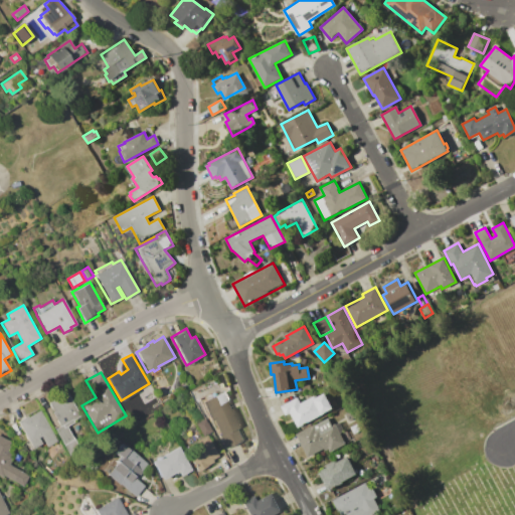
[(301,385),(310,384),(310,391),(302,392),(301,385)]
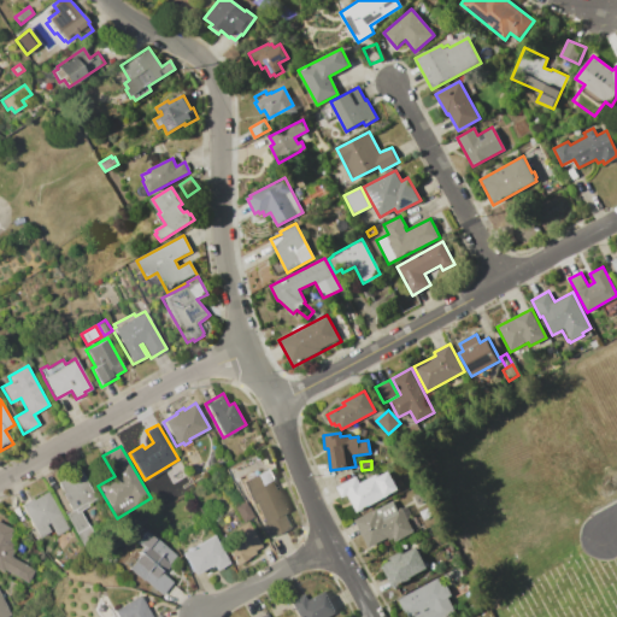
[(198,466),(205,477),(194,483),(187,474),(198,466)]
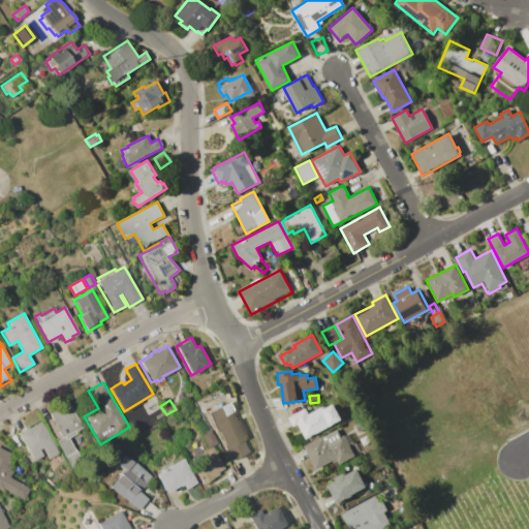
[(84,427),(75,432),(76,434),(69,438),(64,441),(62,438),(54,424),(55,424),(49,412),(68,401),(84,427)]
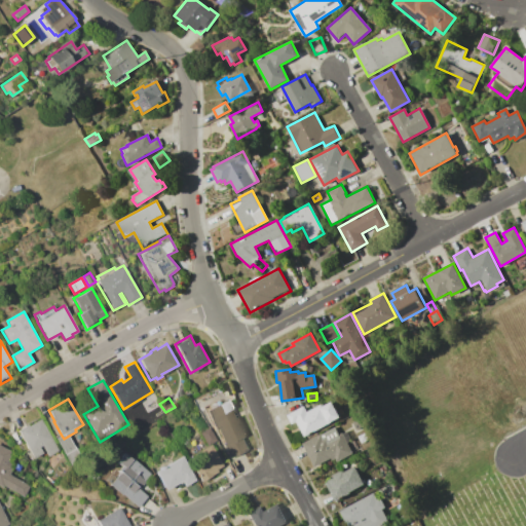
[(205,411),(231,399),(235,407),(233,408),(247,435),(241,438),(247,450),(229,458),(222,444),(223,443),(217,429),(215,430),(205,411)]
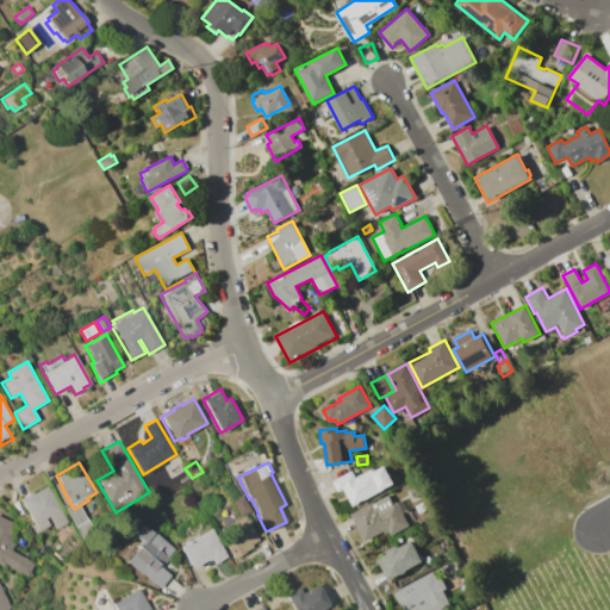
[(384,465),(386,470),(388,468),(396,481),(393,483),(394,484),(353,506),(342,489),(338,491),(332,481),(353,471),(356,477),(372,468),(373,472),(384,465)]
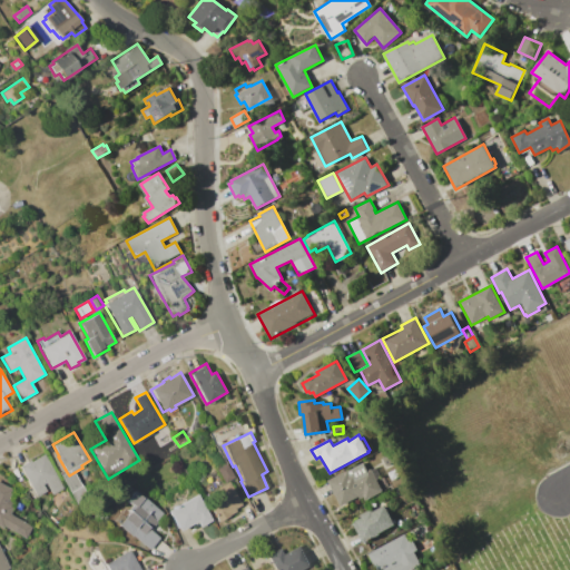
[(382,458),(393,451),(397,459),(386,465),(382,458)]
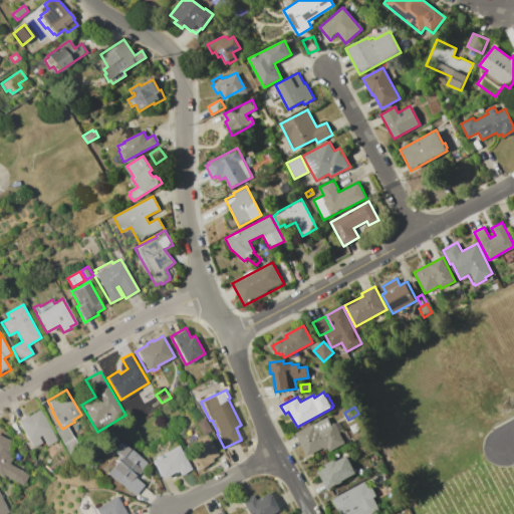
[(40,410),(57,440),(47,446),(41,436),(38,437),(41,443),(32,448),(17,421),(26,415),(27,417),(40,410)]
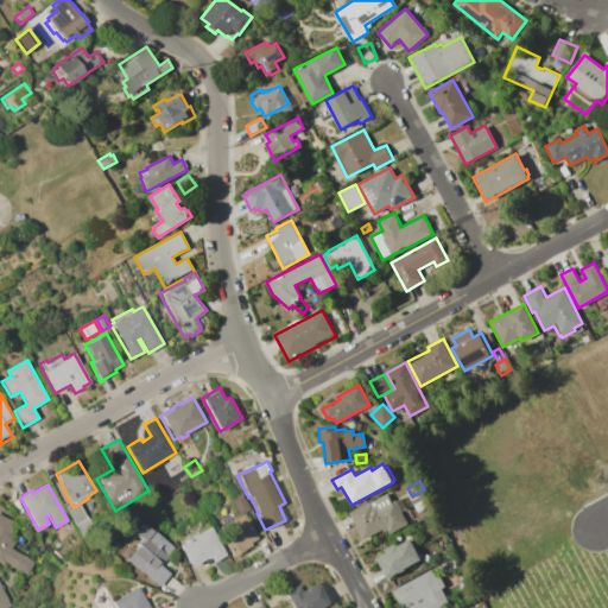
[(381,530),(363,539),(348,512),(371,500),(371,501),(387,493),(391,501),(394,499),(396,500),(401,496),(407,508),(401,512),(407,524),(390,533),(387,529),(382,532),(381,530)]
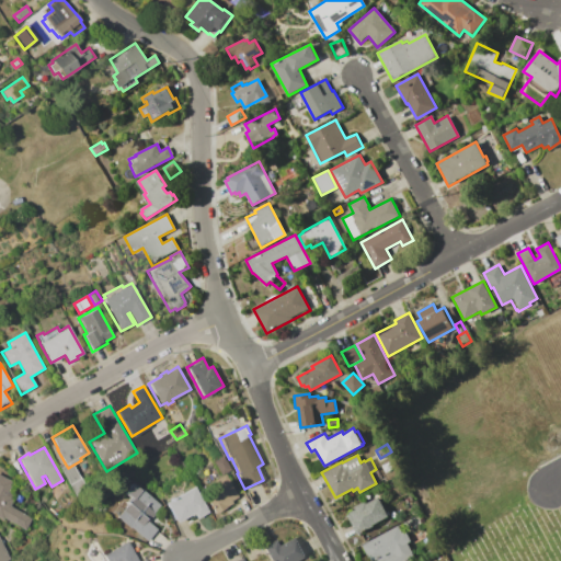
[(68,468),(73,465),(88,489),(77,495),(60,468),(66,465),(68,468)]
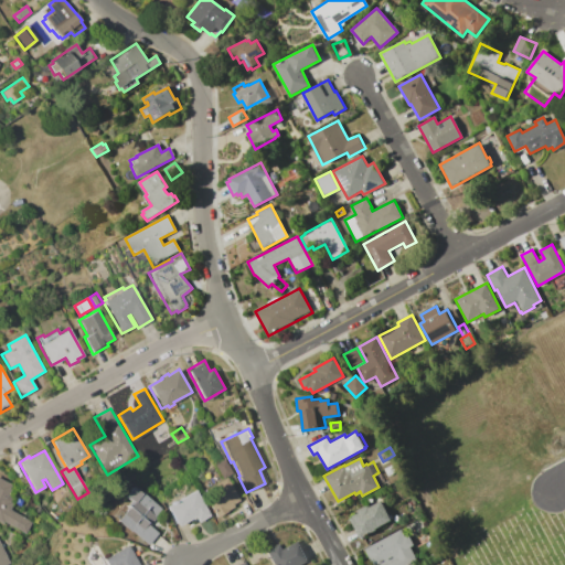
[(233,503),(234,505),(215,518),(203,498),(211,494),(206,489),(225,477),(240,500),(233,503)]
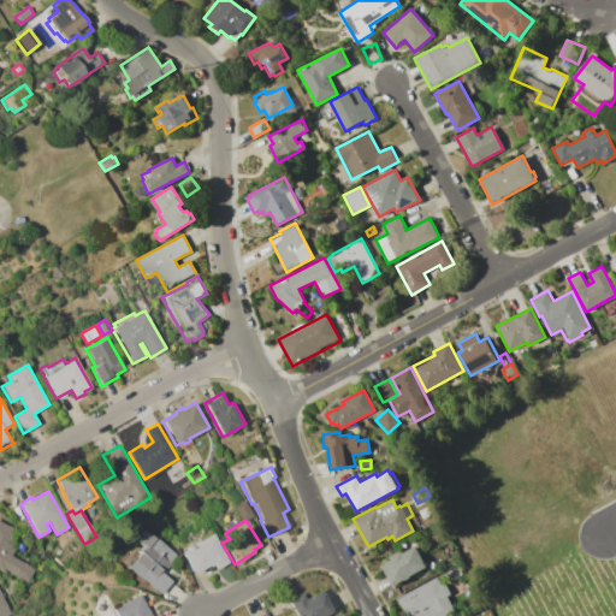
[(4,569),(3,572),(0,569),(0,521),(15,529),(10,539),(17,543),(11,556),(36,569),(29,582),(4,569)]
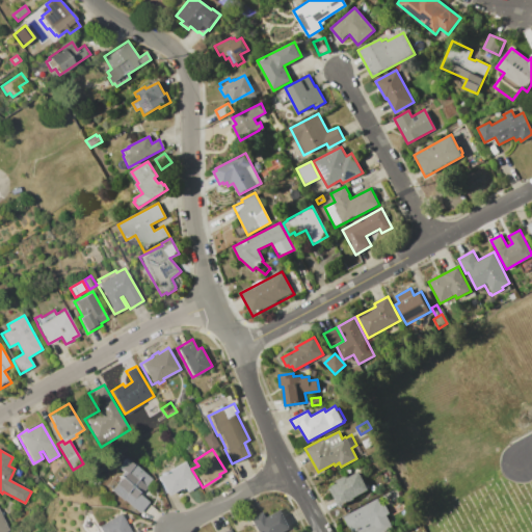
[(181,487),(166,496),(155,477),(183,461),(197,485),(184,493),(181,487)]
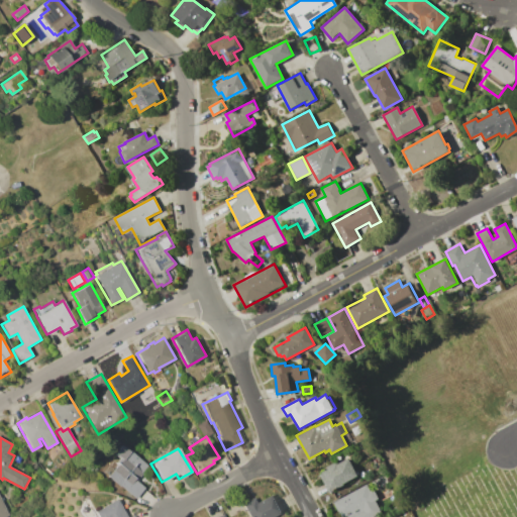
[(124,455),(128,450),(147,466),(141,472),(142,474),(136,481),(144,488),(135,499),(105,474),(111,466),(113,468),(116,463),(115,462),(122,453),(124,455)]
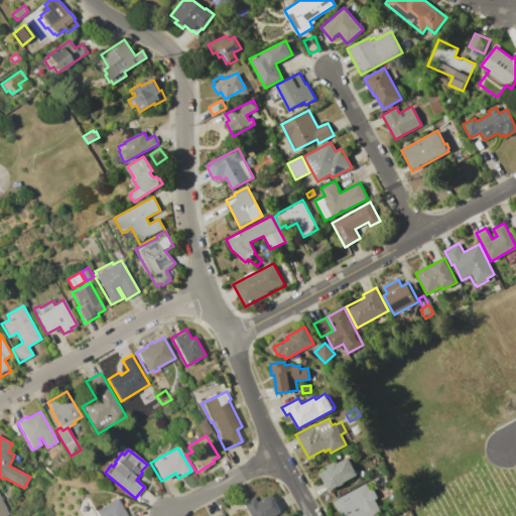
[(320,473),(320,472),(326,468),(325,467),(337,460),(338,462),(348,457),(358,475),(344,483),(329,492),(318,474),(320,473)]
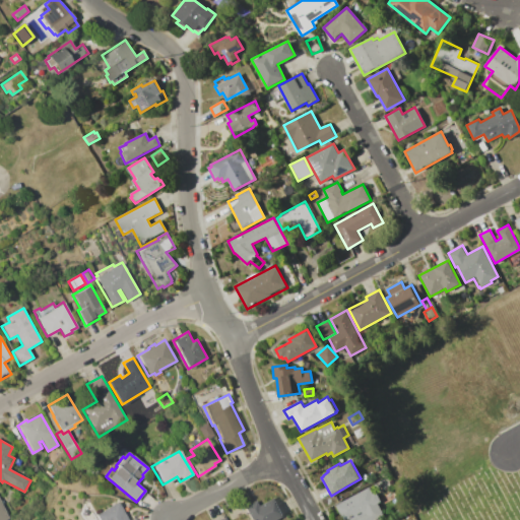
[(381,501),(378,503),(386,517),(380,519),(346,519),(343,513),(339,515),(334,505),(368,488),(371,493),(376,491),(381,501)]
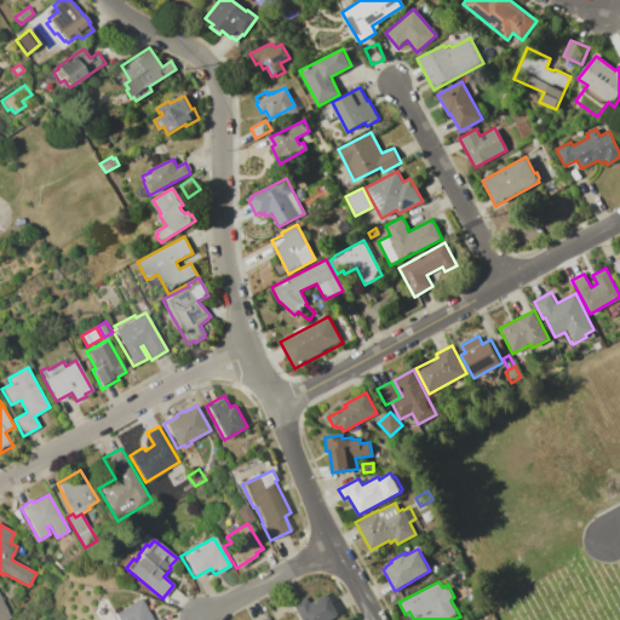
[(308,602),(327,592),(338,613),(325,619),(299,619),(291,604),(304,597),(308,602)]
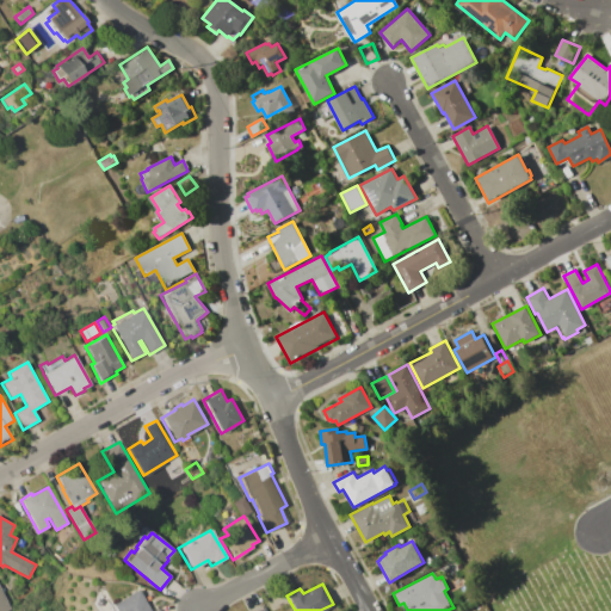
[(0,610),(0,587),(11,609),(5,610),(0,610)]
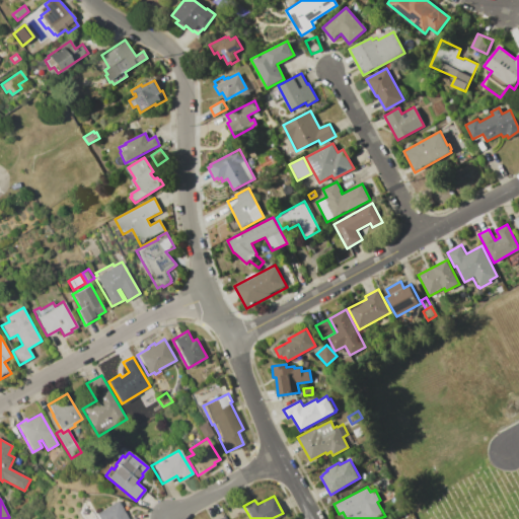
[(135,518),(91,518),(94,517),(92,514),(118,501),(127,518),(130,518),(134,517),(135,518)]
